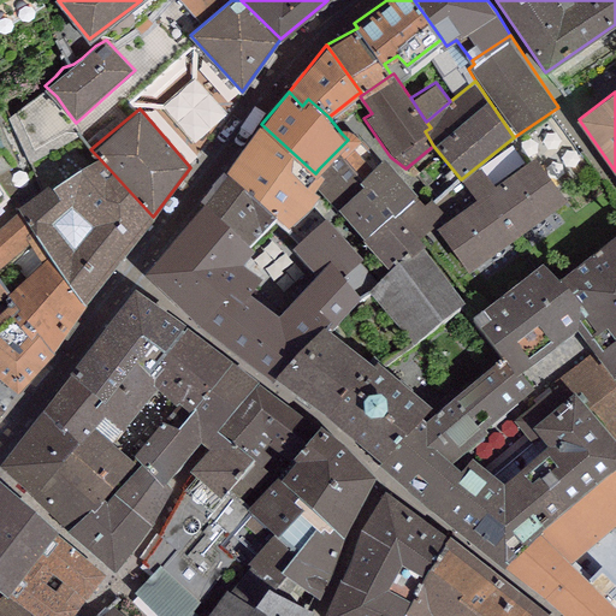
[(260,122),(225,169),(229,171),(288,225),(320,191),(315,185),(325,175),(319,169),(315,173),(261,124),(260,122)]
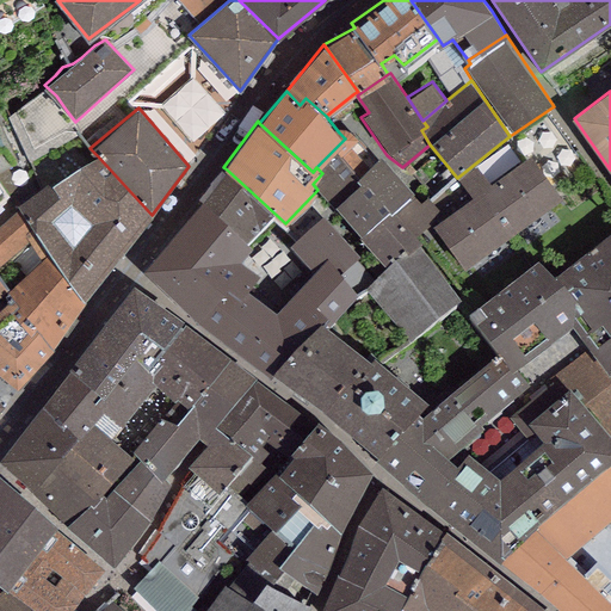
[(318,190),(333,207),(359,183),(356,178),(376,159),(356,139),(358,137),(350,129),(344,127),(339,133),(345,139),(316,167),(322,173),(313,184),(318,190)]
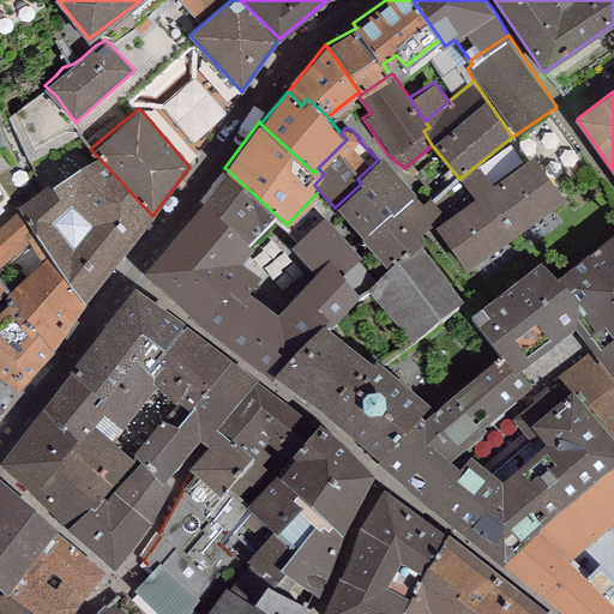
[(477,164),(459,179),(475,198),(434,226),(465,272),(566,200),(534,155),(493,184),(477,164)]
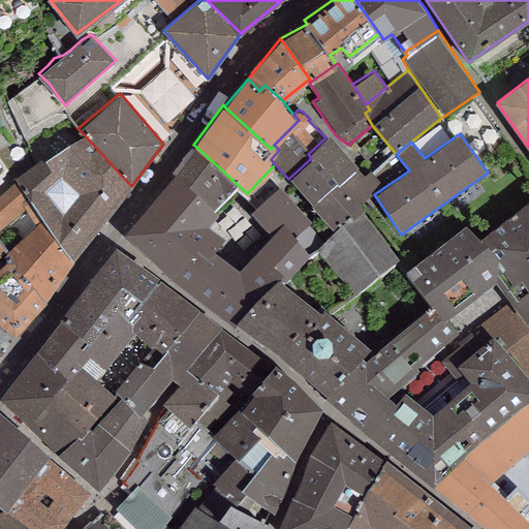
[(330,134),(325,137),(308,154),(311,158),(288,179),(310,204),(336,180),(338,182),(355,166),(358,164),(330,134)]
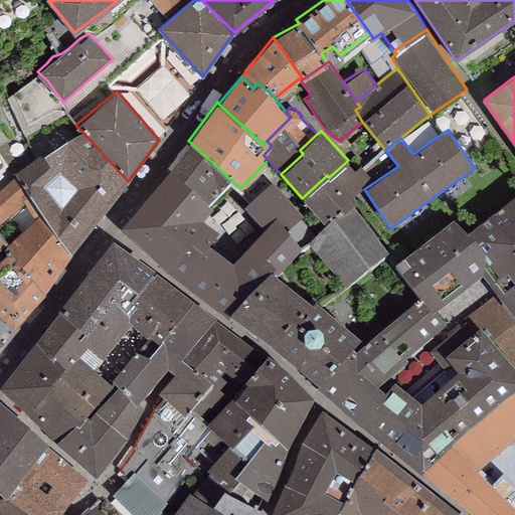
[(13,172),(16,177),(42,213),(73,253),(128,181),(82,132),(13,172)]
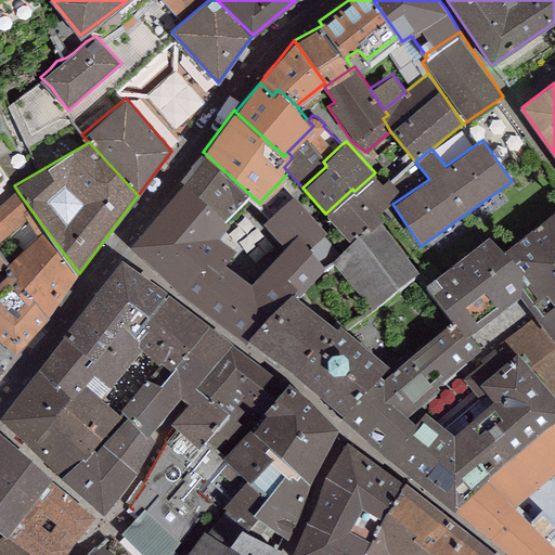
[(259,203),(206,154),(183,181),(229,224),(218,236),(234,248),(241,253),(263,222),(270,214),(259,203)]
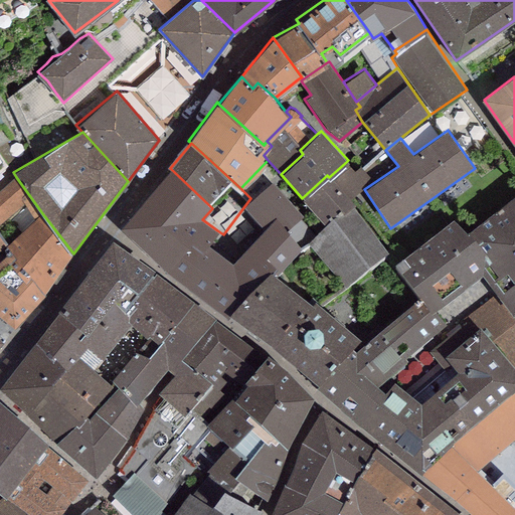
[(302,198),(324,225),(307,241),(345,288),(388,251),(353,206),(356,204),(350,198),(369,183),(373,180),(360,165),(355,170),(346,162),(329,177),(327,175),(302,198)]
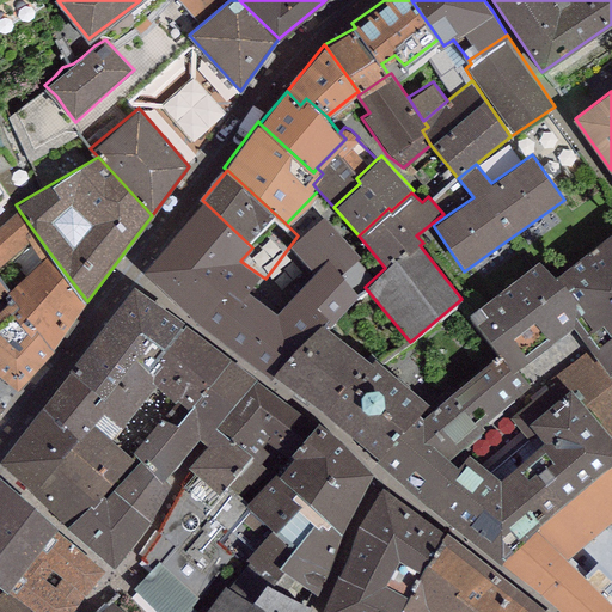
[(144,269),(199,322),(226,288),(240,300),(248,291),(258,274),(240,261),(252,248),(202,200),(144,269)]
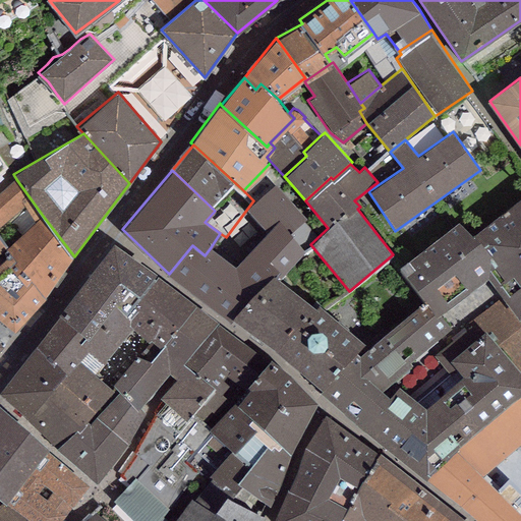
[(16,179),(0,191),(0,240),(6,247),(43,216),(16,179)]
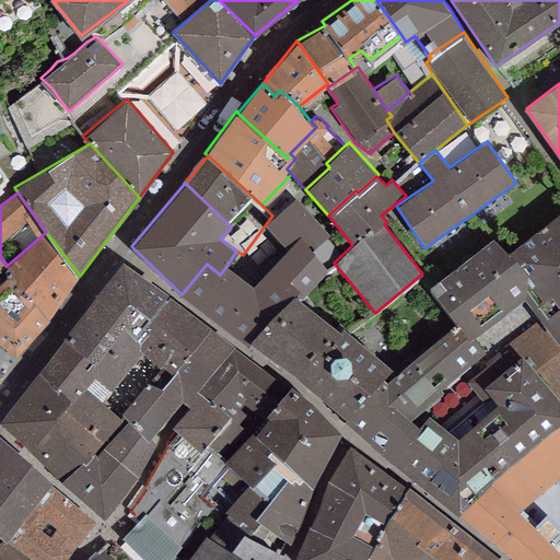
[(272,216),(266,224),(288,248),(300,235),(311,249),(330,234),(298,195),(272,216)]
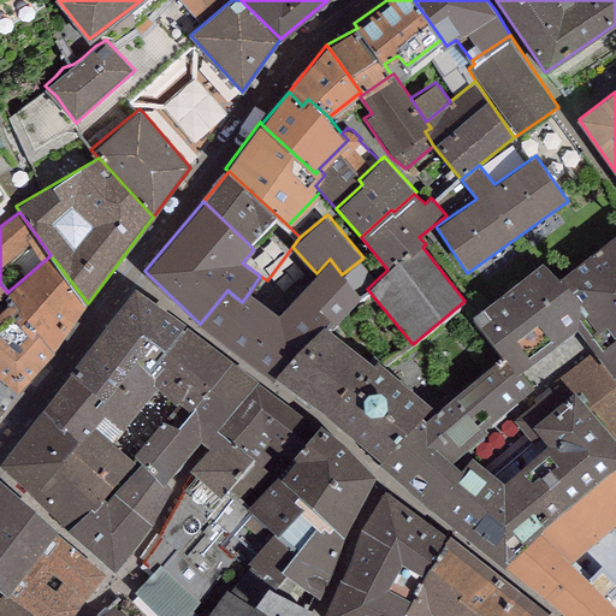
[(545,260),(473,313),(503,353),(517,372),(578,327),(585,338),(615,378),(615,377),(615,234),(558,278),(545,260)]
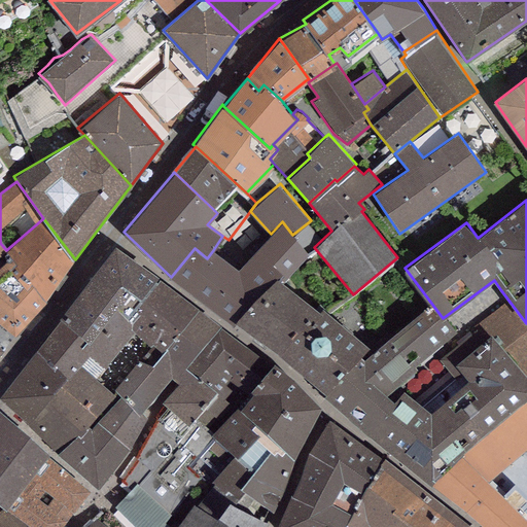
[(43,218),(6,250),(46,300),(75,259),(43,218)]
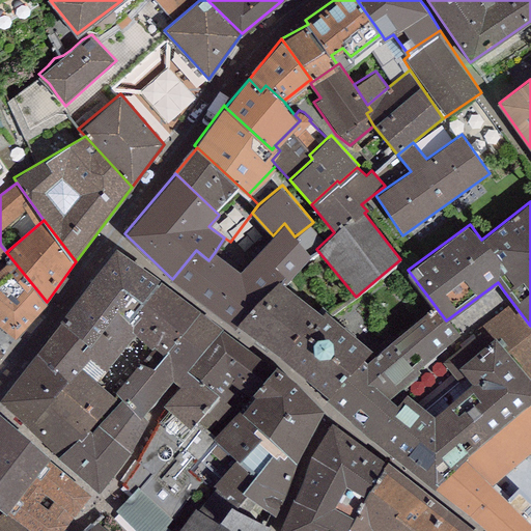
[(295,236),(284,223),(273,235),(240,270),(215,252),(208,260),(196,250),(172,279),(234,329),(239,324),(280,278),(286,284),(310,255),(295,236)]
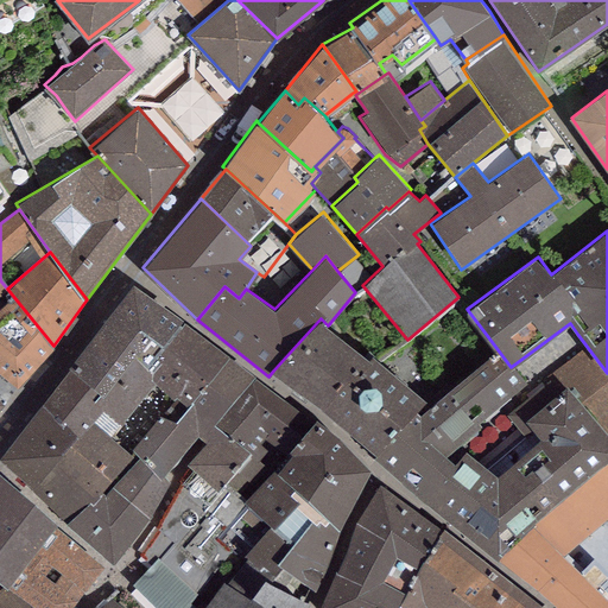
[(7,289),(0,280),(0,371),(17,385),(54,346),(7,289)]
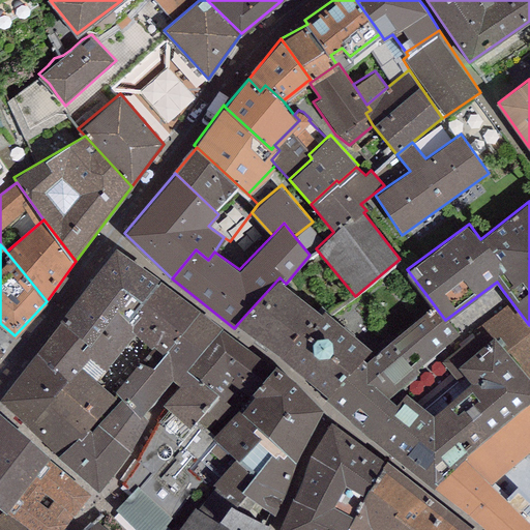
[(124,323),(160,280),(115,245),(60,318),(61,320),(112,360),(135,332),(124,323)]
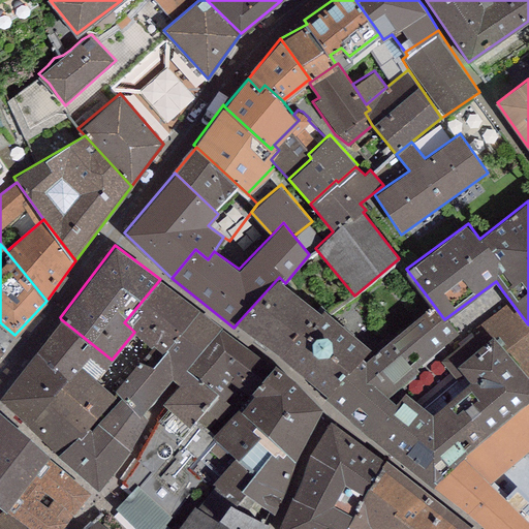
[(288,365),(327,315),(285,283),(279,277),(238,322),(288,365)]
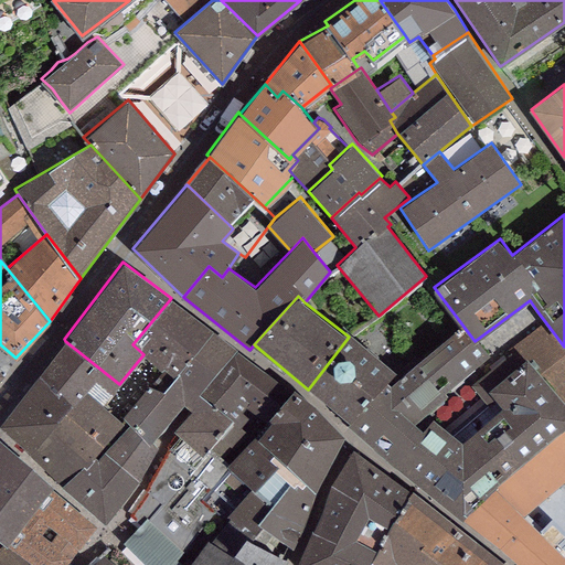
[(212,331),(171,298),(132,344),(144,354),(161,369),(163,368),(174,376),(212,331)]
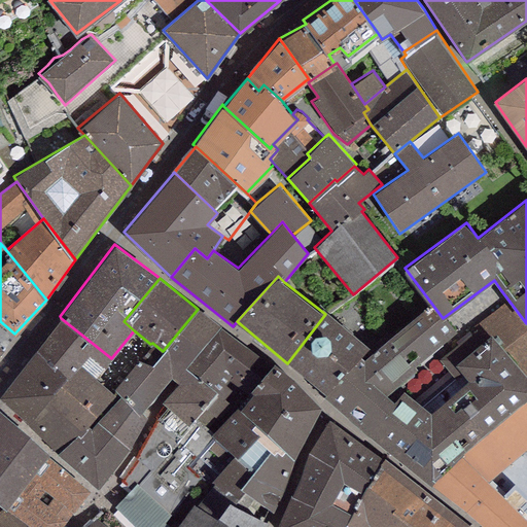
[(443,318),(430,302),(374,350),(360,360),(324,394),(323,396),(373,437),(430,485),(431,483),(461,454),(526,398),(526,376),(491,334),(475,348),(456,363),(460,370),(468,381),(429,412),(410,393),(405,389),(392,400),(386,394),(417,367),(414,364),(457,330),(443,318)]
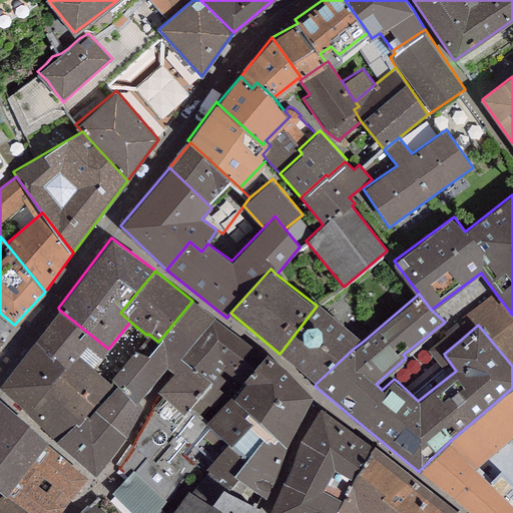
[(179,357),(213,316),(192,301),(158,342),(147,356),(136,349),(110,378),(112,380),(118,385),(136,401),(166,366),(170,369),(173,372),(158,391),(163,396),(153,407),(174,426),(185,413),(183,411),(187,407),(211,380),(182,359),(181,358),(179,357)]
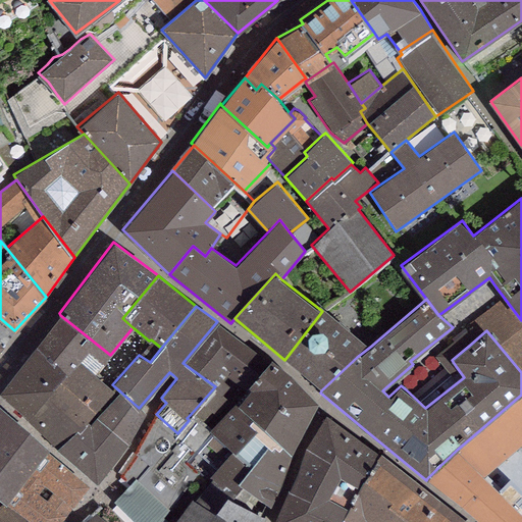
[(326,308),(322,311),(284,360),(321,390),(357,357),(370,347),(326,308)]
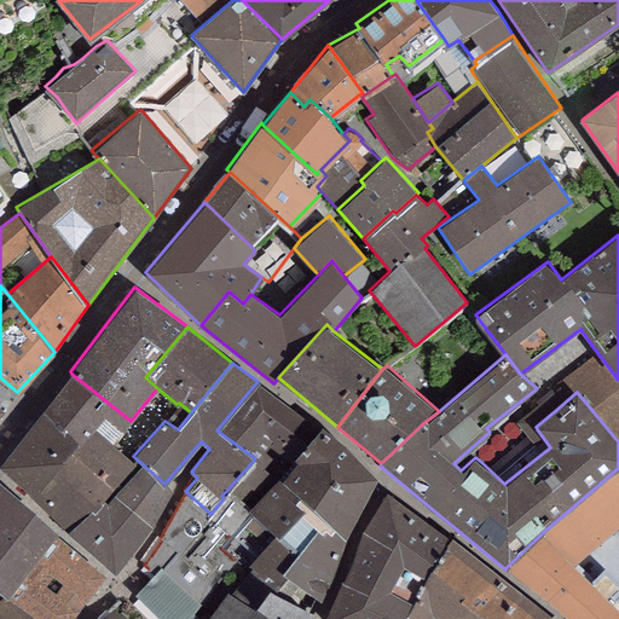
[(131,421),(71,374),(41,412),(76,441),(80,444),(92,428),(113,444),(131,421)]
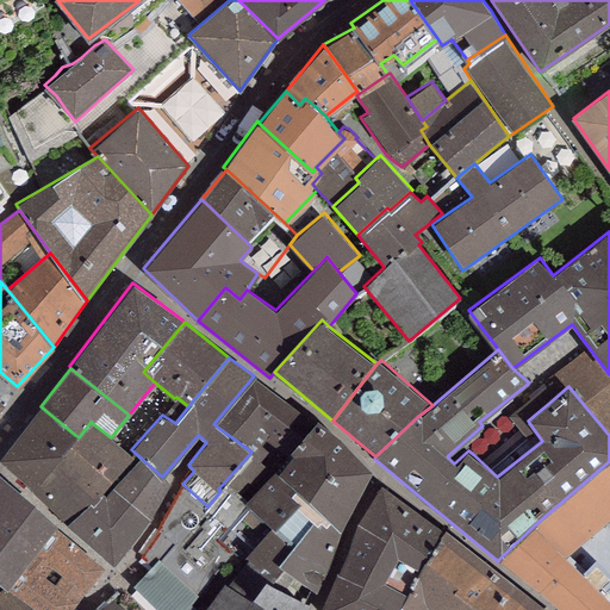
[(316,421),(256,379),(217,427),(251,452),(223,484),(244,502),(316,421)]
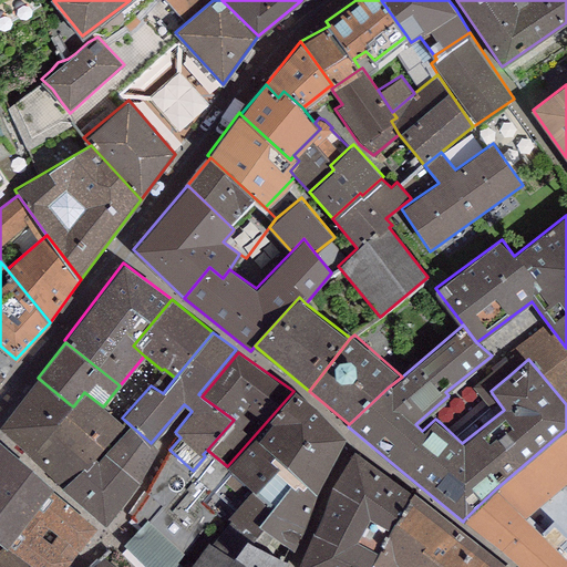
[(502,363),(473,387),(487,404),(495,398),(491,391),(511,374),(502,363)]
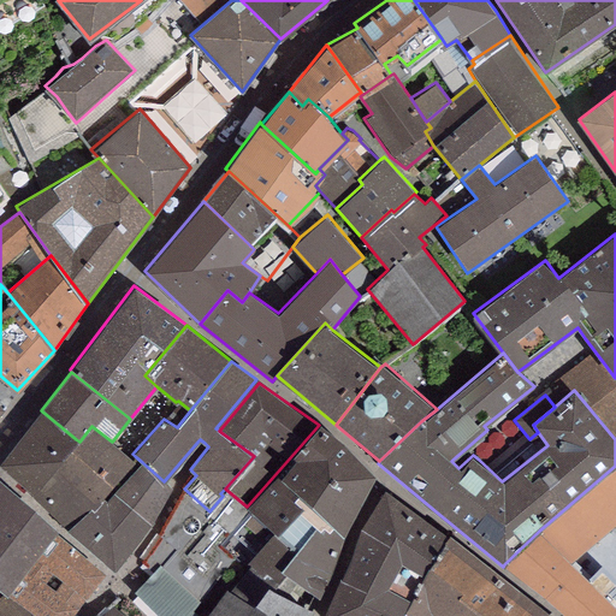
[(76,439),(41,410),(0,460),(0,472),(28,497),(76,439)]
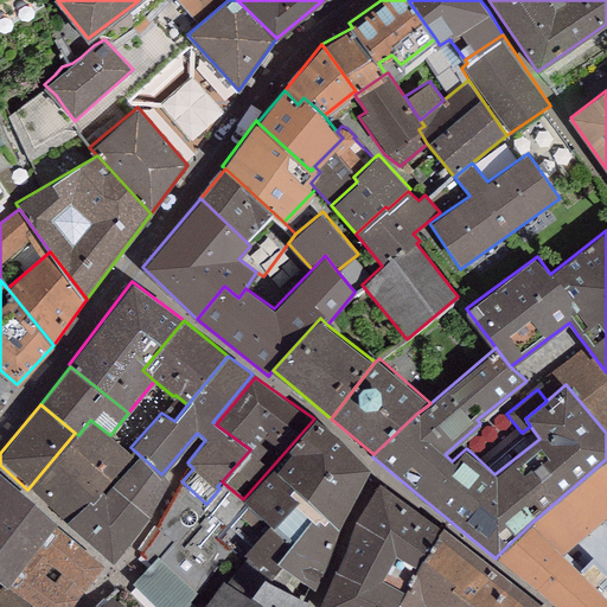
[(371,467),(315,416),(314,419),(243,499),(248,504),(216,537),(231,549),(263,575),(308,601),(313,588),(324,569),(339,526),(371,467)]
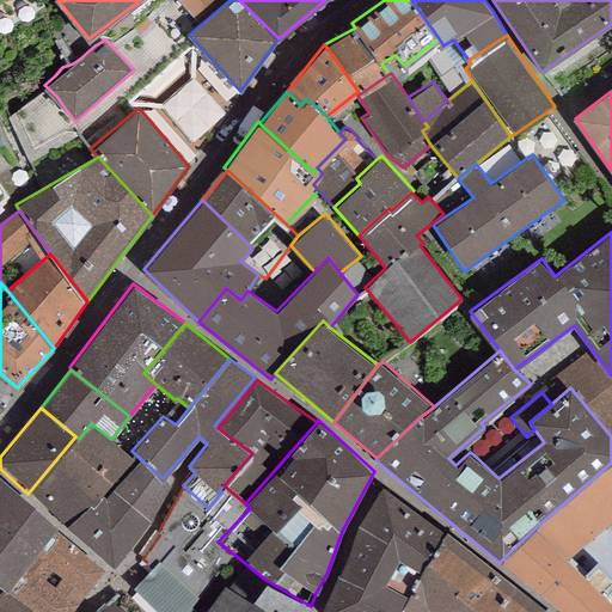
[(115,484),(141,459),(134,453),(132,457),(111,439),(91,423),(79,439),(75,436),(28,494),(65,527),(90,503),(93,508),(115,484)]
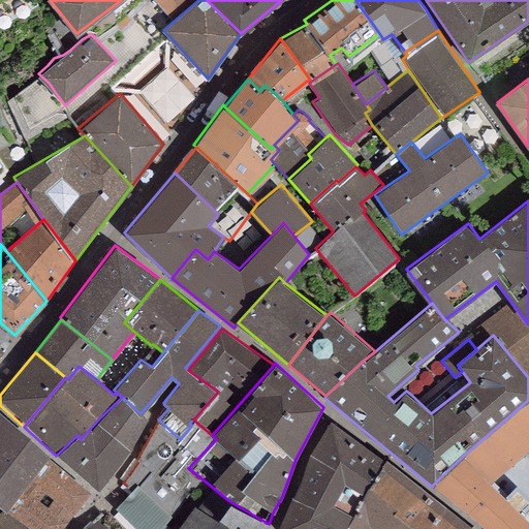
[(122,397),(99,418),(81,439),(78,435),(56,456),(99,491),(131,449),(147,417),(141,413),(122,397)]
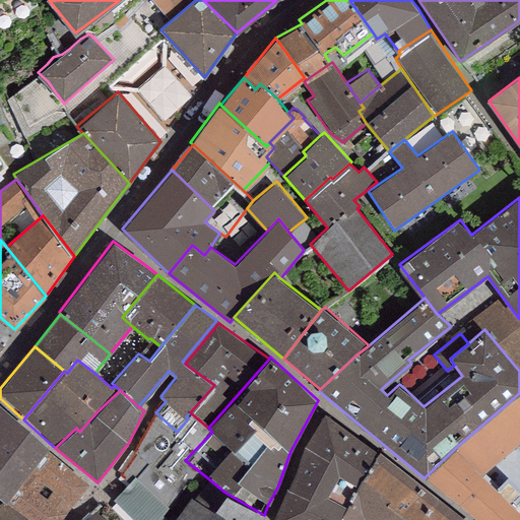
[(519,442),(519,393),(455,448),(481,474),(519,442)]
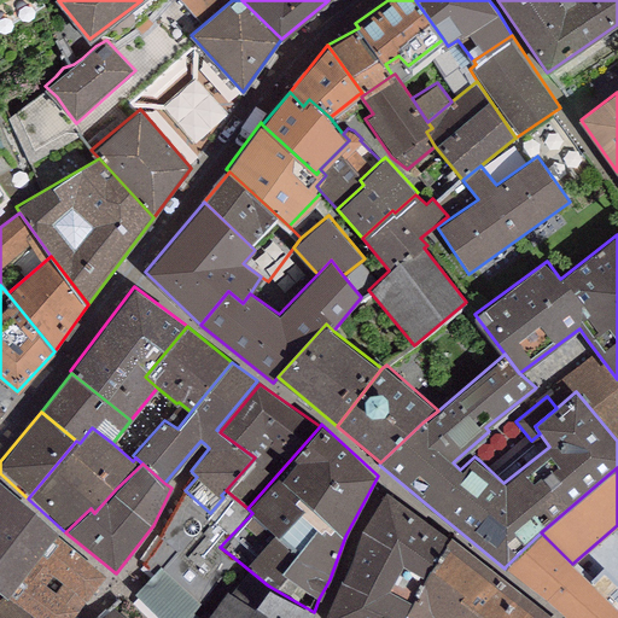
[(28,500),(0,477),(0,588),(6,594),(54,532),(59,528),(28,500)]
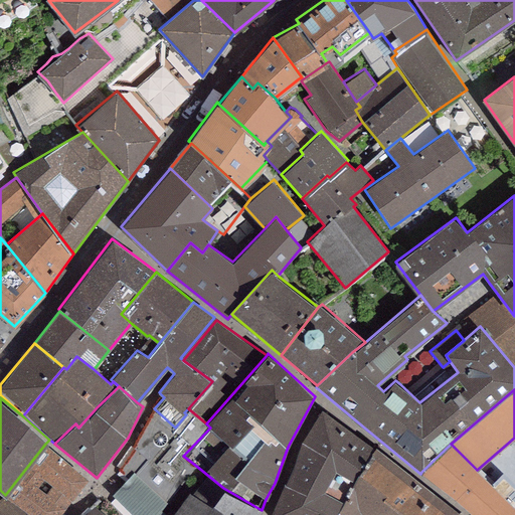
[(175,427),(154,408),(133,447),(134,449),(119,470),(128,477),(112,495),(116,498),(110,503),(122,514),(164,514),(161,511),(196,466),(183,456),(210,427),(206,423),(188,408),(184,412),(186,414),(175,427)]
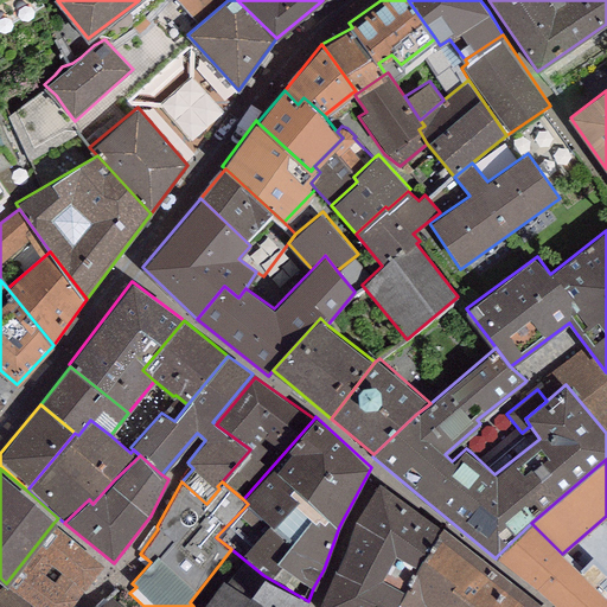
[(440,529),(379,481),(355,518),(334,568),(381,583),(383,579),(406,588),(422,556),(440,529)]
